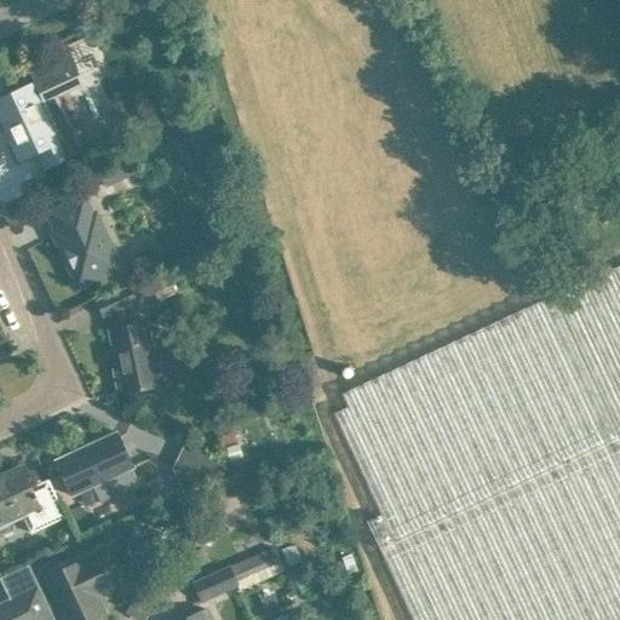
[(82,150),(57,95),(81,82),(69,56),(33,73),(38,86),(32,89),(30,86),(0,99),(0,115),(7,130),(10,128),(23,159),(36,153),(45,168),(82,150)]
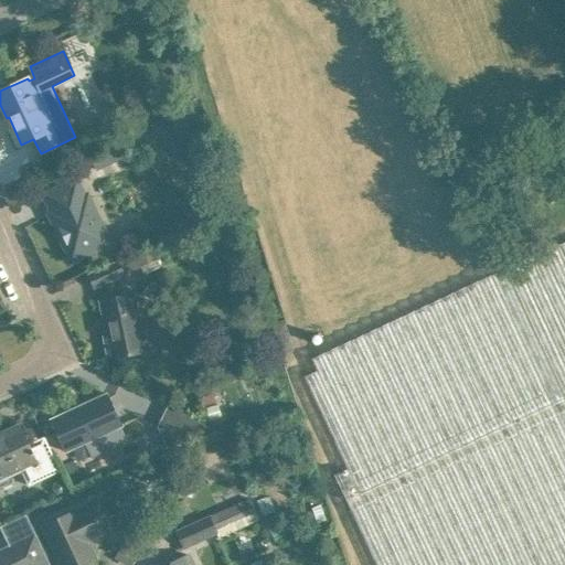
[(106,51),(88,59),(94,70),(110,61),(106,51)]
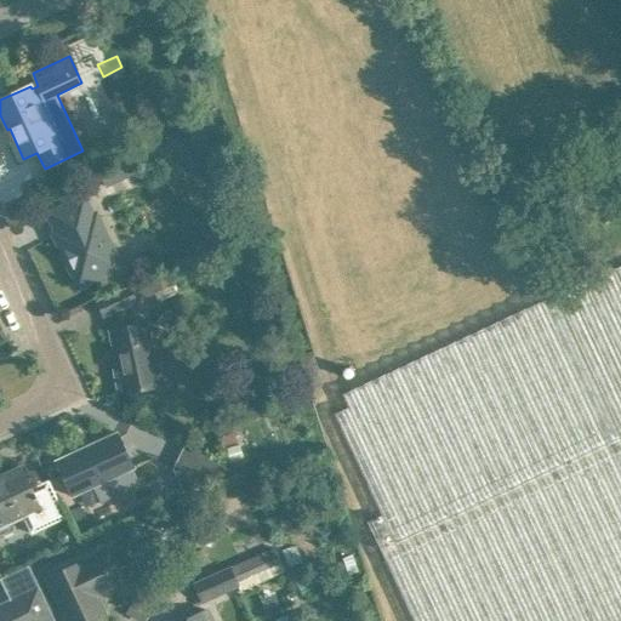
[(134,158),(100,175),(106,187),(140,171),(134,158)]
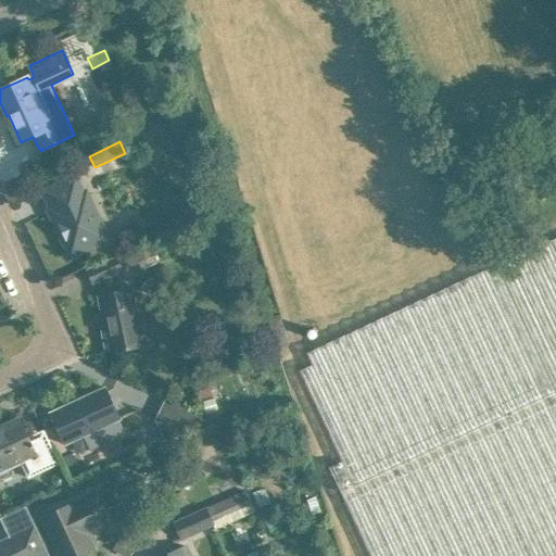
[(74,178),(46,192),(53,210),(51,211),(72,255),(105,239),(85,194),(83,196),(74,178)]
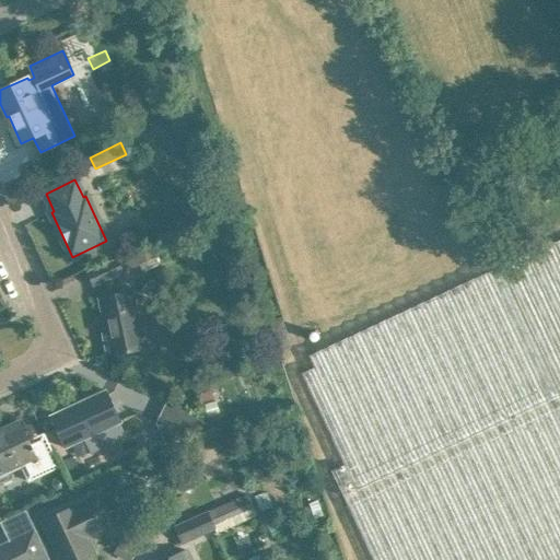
[(184,234),(187,234),(191,233),(194,230),(194,225),(193,222),(189,220),(185,219),(182,221),(178,224),(178,229),(181,232),(184,234)]
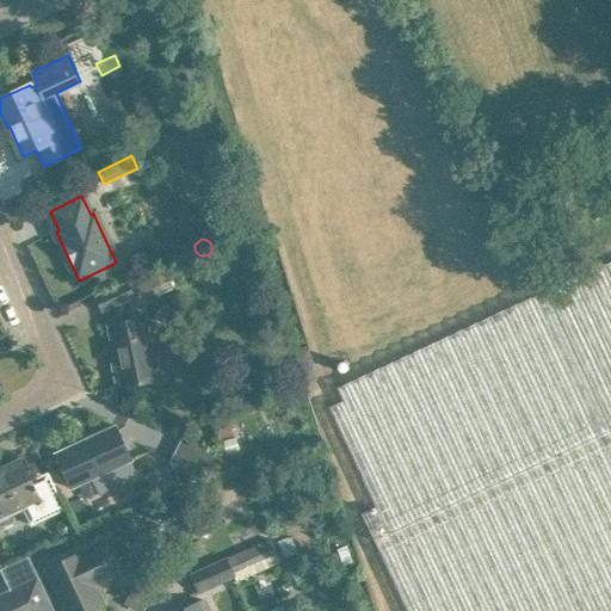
[(610,610),(610,261),(545,290),(338,388),(344,400),(329,407),(376,507),(363,513),(408,610),(610,610)]
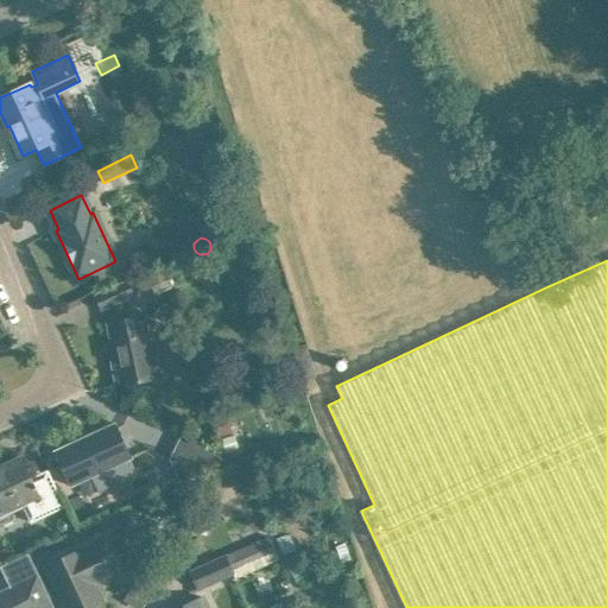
[(116,286),(95,296),(102,310),(151,287),(171,278),(164,265),(127,282),(116,286)]
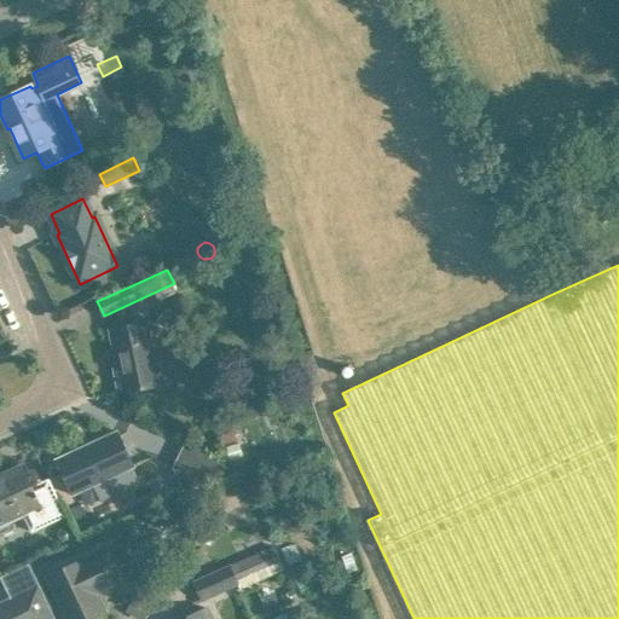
[(249,293),(241,288),(233,300),(242,305),(249,293)]
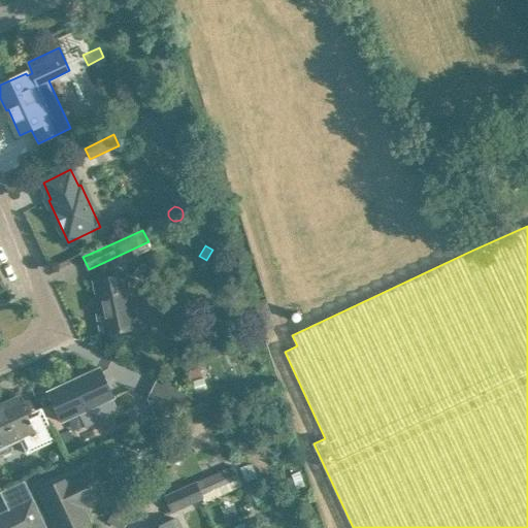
[(125,274),(113,276),(94,281),(101,318),(97,319),(101,336),(136,329),(142,328),(147,322),(144,307),(139,306),(137,298),(130,299),(125,274)]
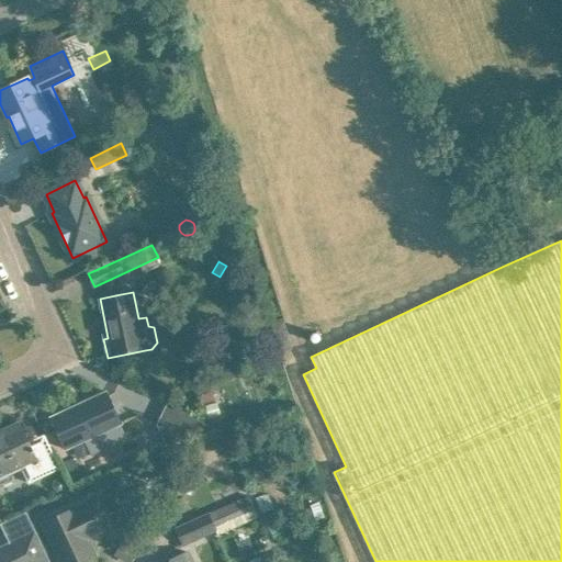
[(107,392),(51,417),(59,438),(66,450),(83,441),(90,456),(91,454),(127,438),(115,412),(107,392)]
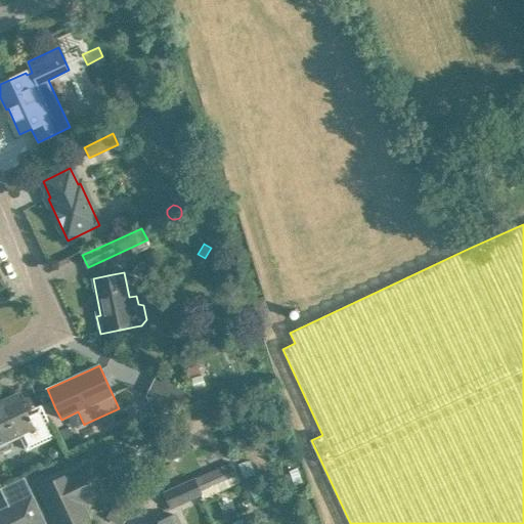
[(203,375),(190,378),(194,390),(206,387),(203,375)]
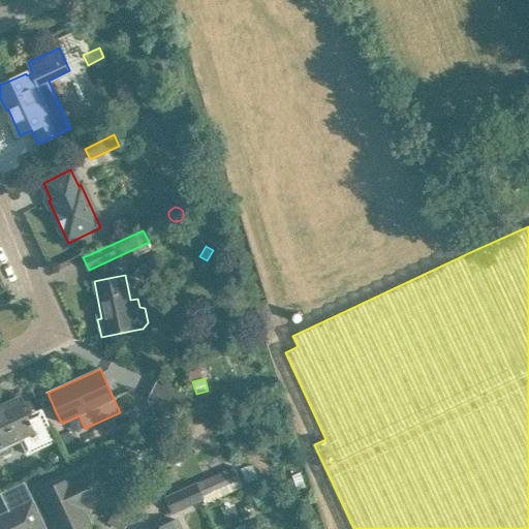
[(197,400),(157,380),(149,399),(158,419),(197,400)]
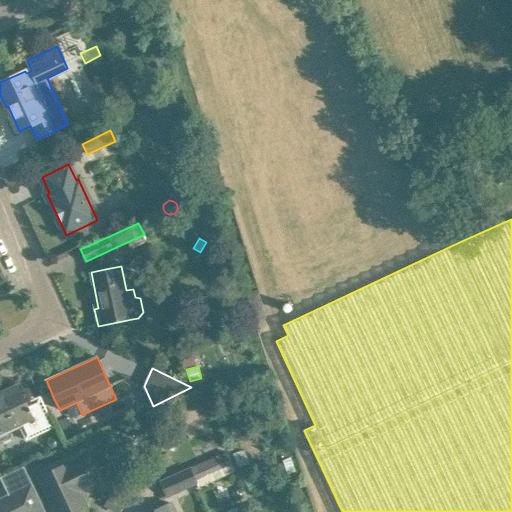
[(51,429),(55,427),(41,396),(35,398),(31,396),(31,400),(25,403),(17,385),(16,386),(18,389),(0,397),(0,434),(19,425),(27,440),(51,429)]
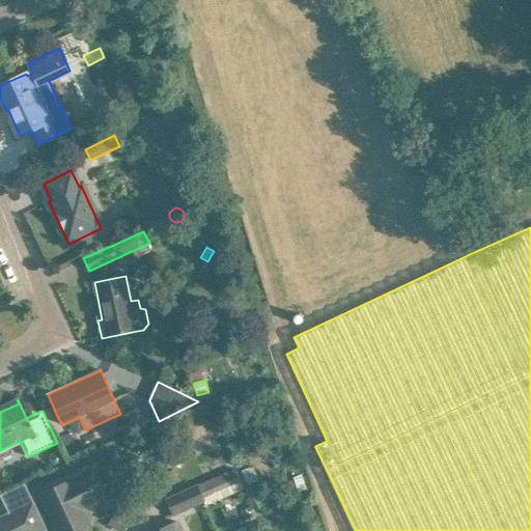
[(49,458),(50,462),(52,465),(56,466),(59,466),(62,463),(63,459),(63,455),(60,453),(57,451),(53,452),(51,454),(49,458)]
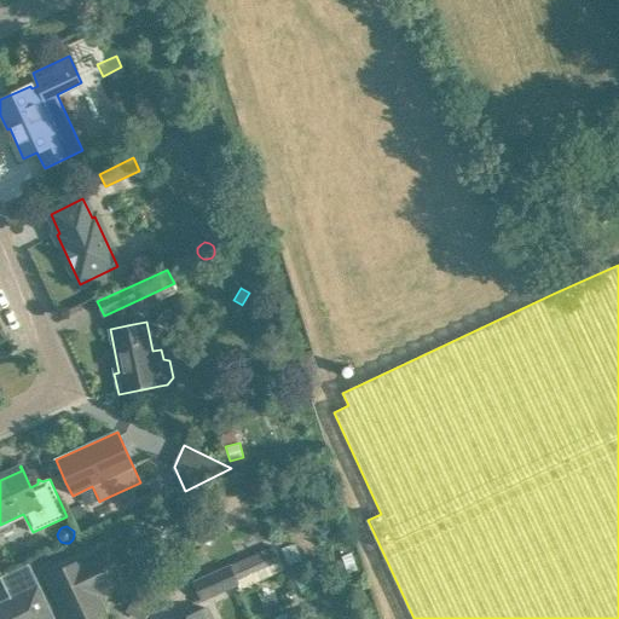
[(230,566),(195,582),(202,600),(238,584),(237,579),(281,560),(275,547),(258,554),(230,566)]
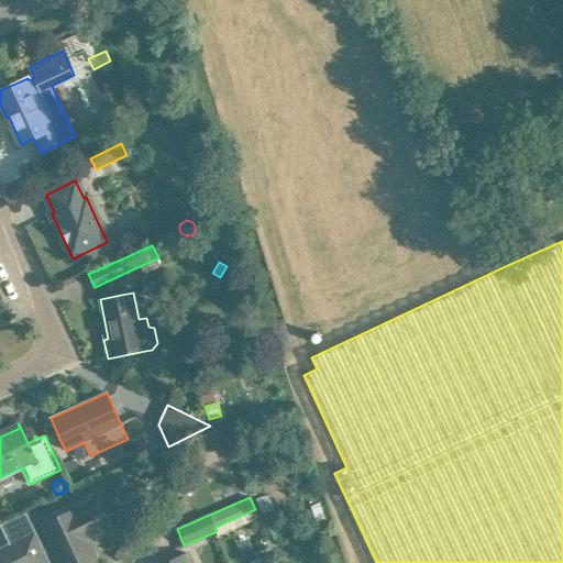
[(106,533),(90,503),(42,525),(59,562),(84,562),(97,558),(87,537),(101,529),(105,534),(106,533)]
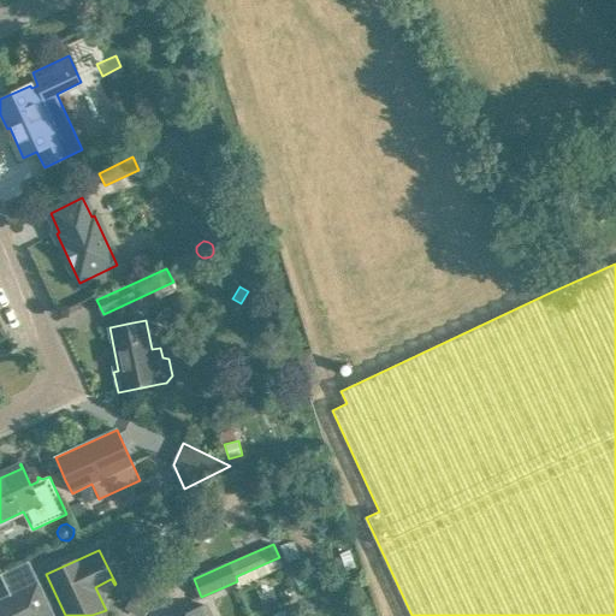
[(0,574),(11,594),(0,599),(0,615),(42,615),(52,612),(53,615),(54,615),(29,561),(0,574)]
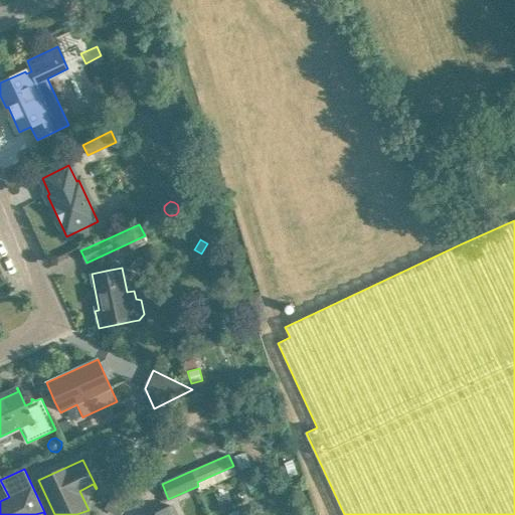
[(177,514),(173,506),(158,513),(152,514),(177,514)]
